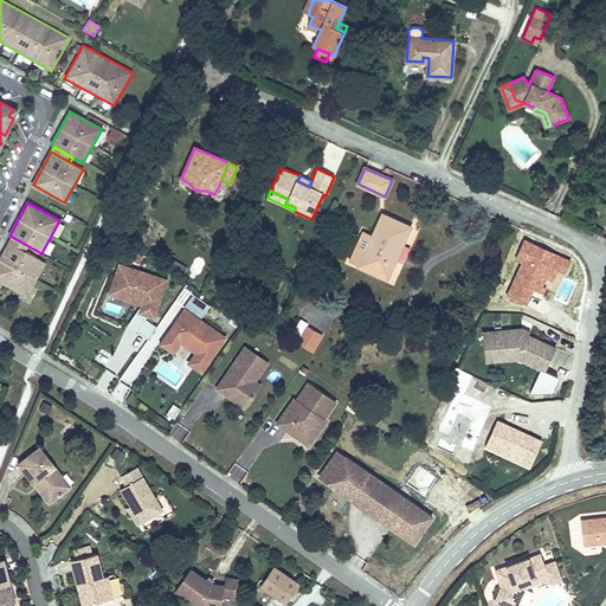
[(399,240),(404,243),(411,227),(382,214),(373,236),(363,231),(350,262),(387,278),(394,263),(389,260),(399,240)]
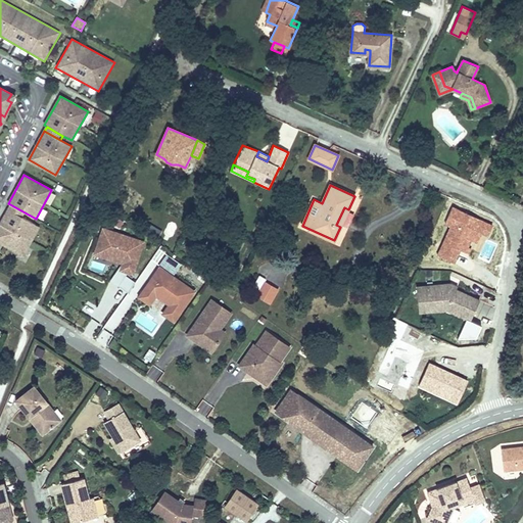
[(340,227),(348,209),(344,207),(336,225),(340,227)]
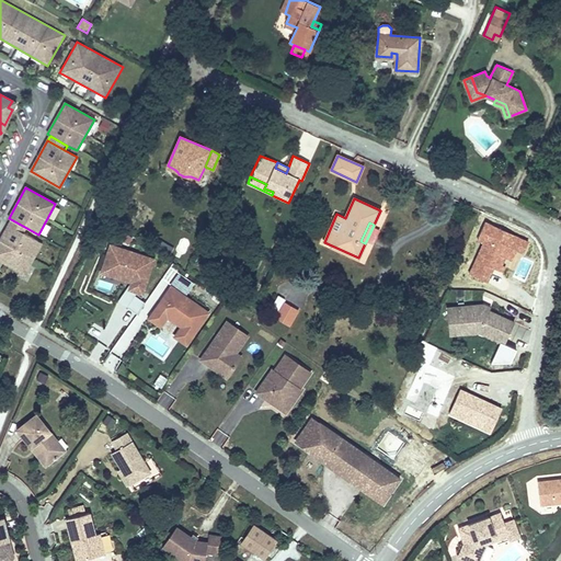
[(0,260),(24,273),(33,258),(30,256),(37,241),(9,225),(0,239),(0,260)]
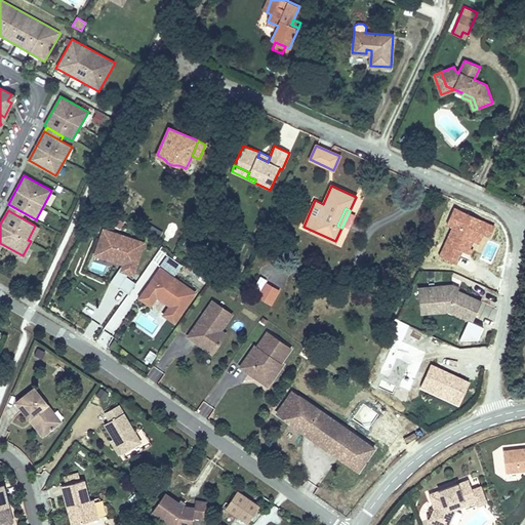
[(158,240),(163,233),(151,225),(146,233),(158,240)]
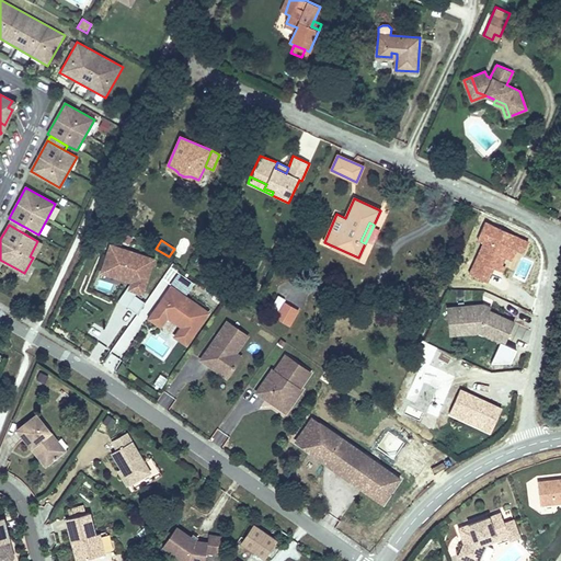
[(42,242),(37,241),(30,256),(33,258),(42,242)]
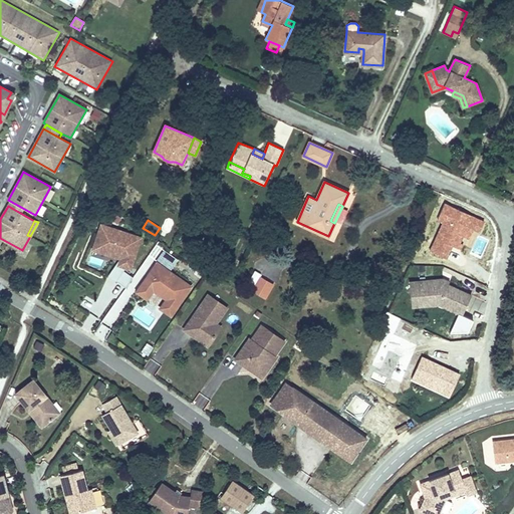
[(102,239),(98,253),(111,257),(112,253),(120,256),(118,260),(116,266),(124,269),(131,271),(143,237),(99,223),(95,236),(102,239)]
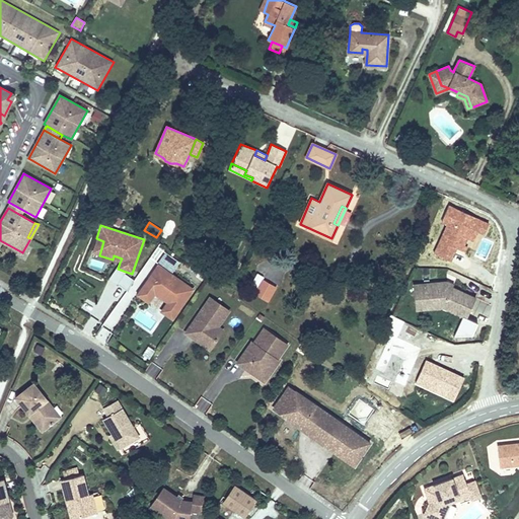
[(91,252),(99,255),(103,241),(96,238),(91,252)]
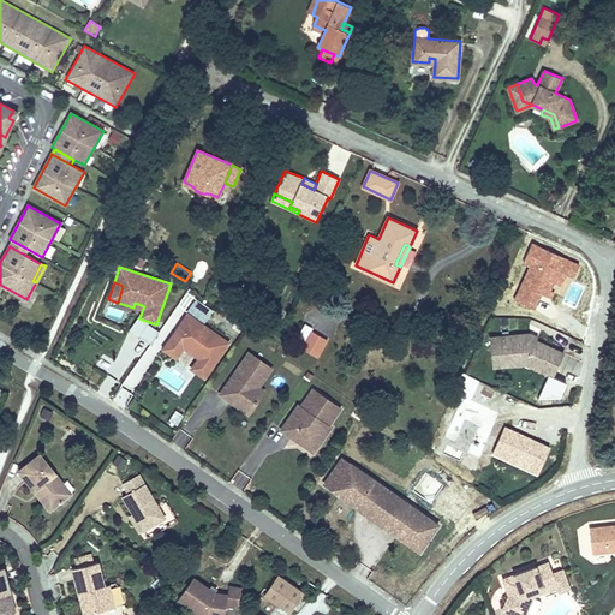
[(139,318),(142,311),(129,329),(139,336),(148,324),(149,322),(139,318)]
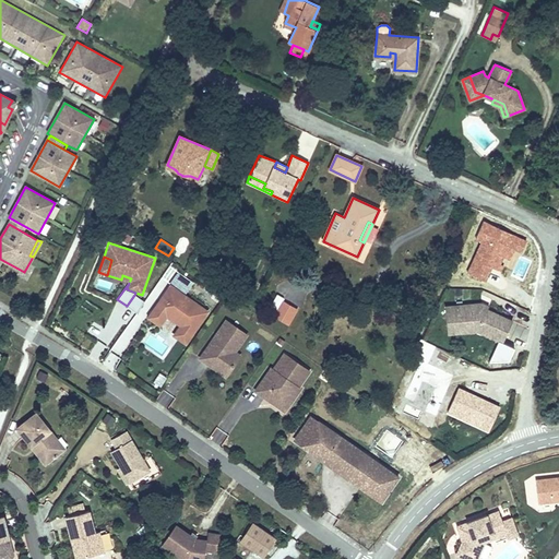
[(179,326),(192,335),(210,311),(169,284),(146,318),(159,328),(166,318),(179,326)]
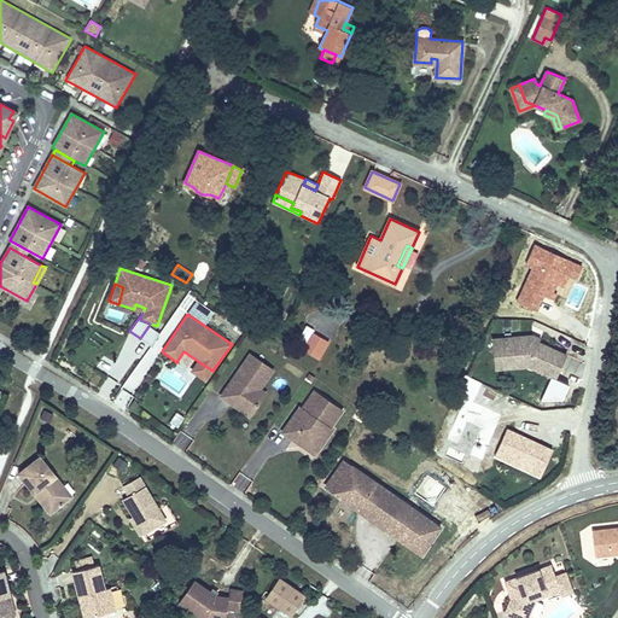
[(149,326),(140,338),(151,345),(159,333),(149,326)]
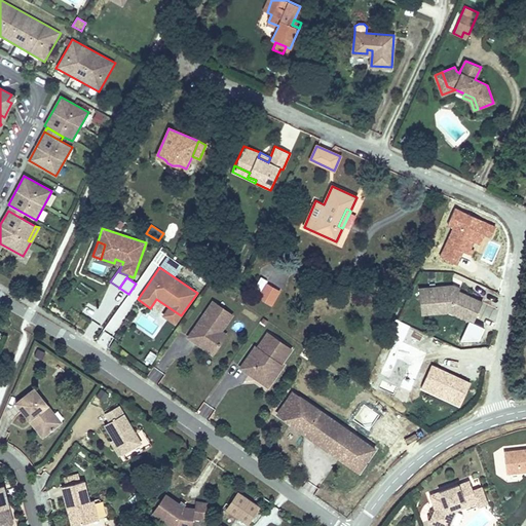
[(272,305),(279,291),(266,284),(258,297),(272,305)]
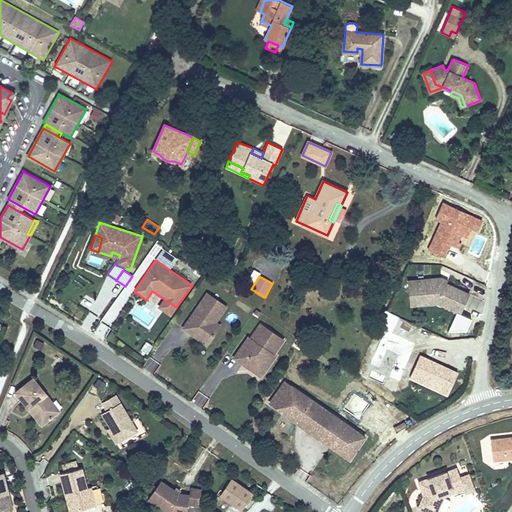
[(436,281),(435,278),(408,281),(409,290),(417,289),(418,298),(422,298),(422,305),(437,303),(460,314),(469,294),(447,283),(446,283),(445,284),(438,281),(436,281)]
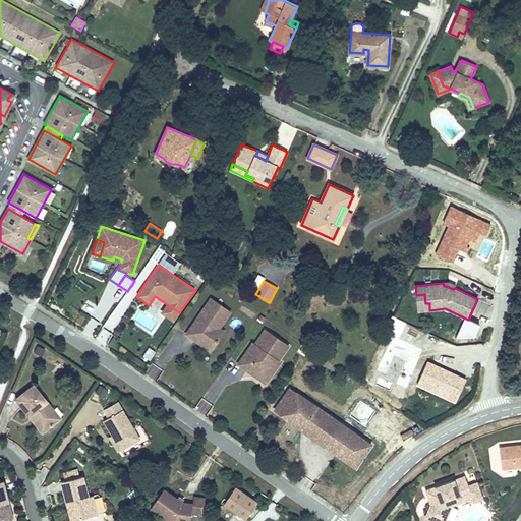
[(417,311),(429,310),(429,303),(425,303),(424,294),(416,295),(417,311)]
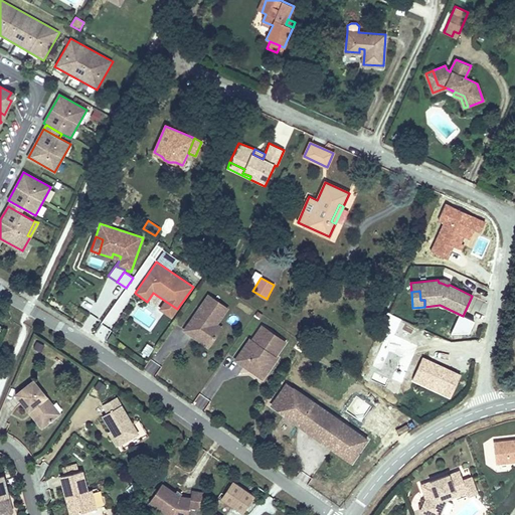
[(160,306),(163,300),(153,296),(150,302),(160,306)]
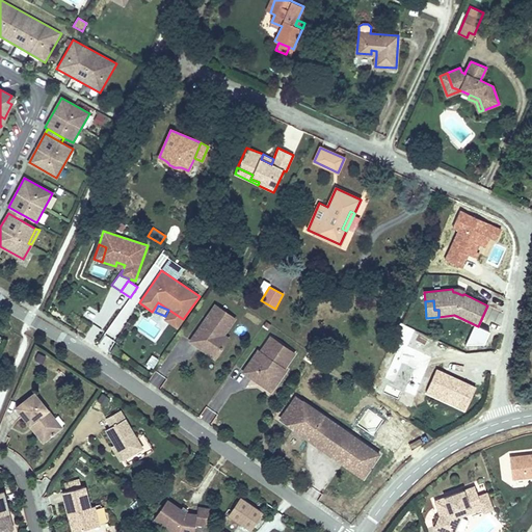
[(203,342),(218,353),(225,343),(220,339),(223,335),(235,318),(215,306),(207,318),(209,319),(205,325),(203,323),(190,341),(198,347),(203,342)]
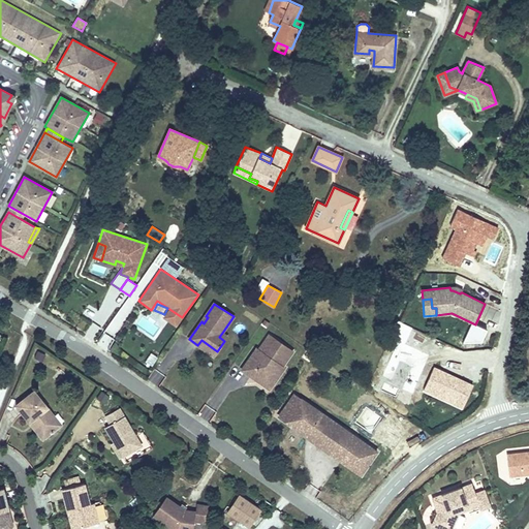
[(176,327),(182,317),(169,309),(163,318),(176,327)]
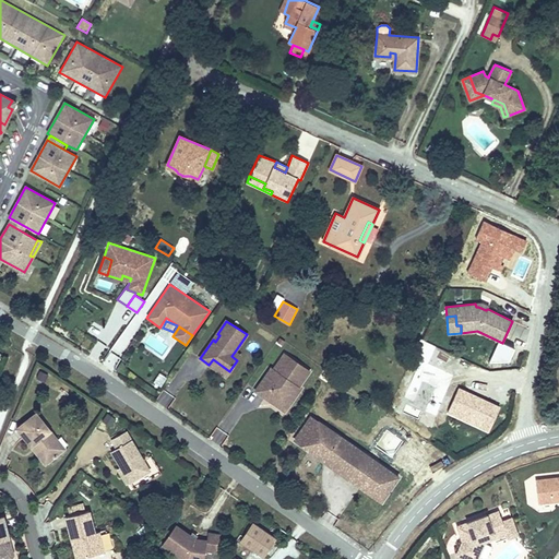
[(97,359),(107,347),(99,342),(90,354),(97,359)]
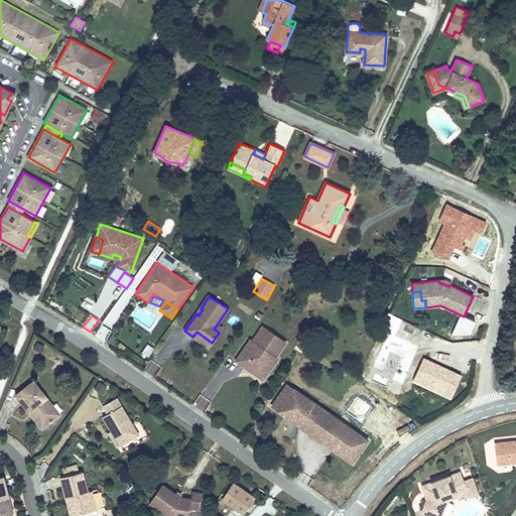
[(260,369),(266,374),(273,365),(269,362),(273,356),(275,358),(275,357),(285,343),(263,327),(252,342),(254,343),(252,347),(248,344),(236,361),(251,371),(260,369)]
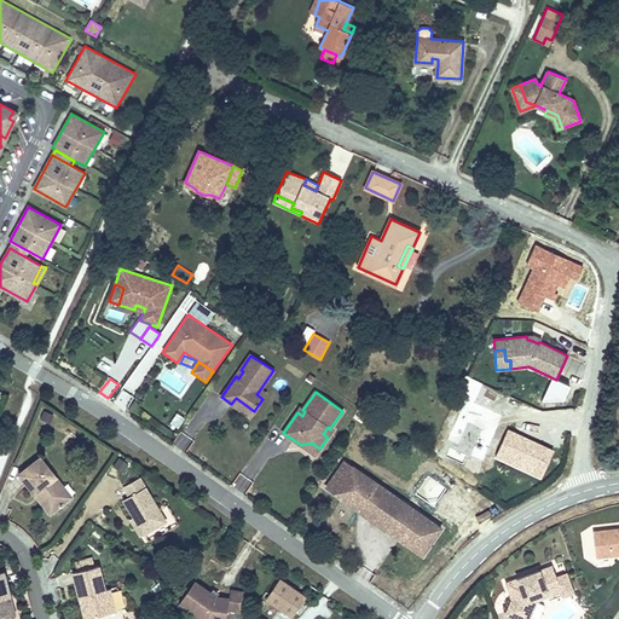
[(250,416),(254,411),(236,398),(231,404),(250,416)]
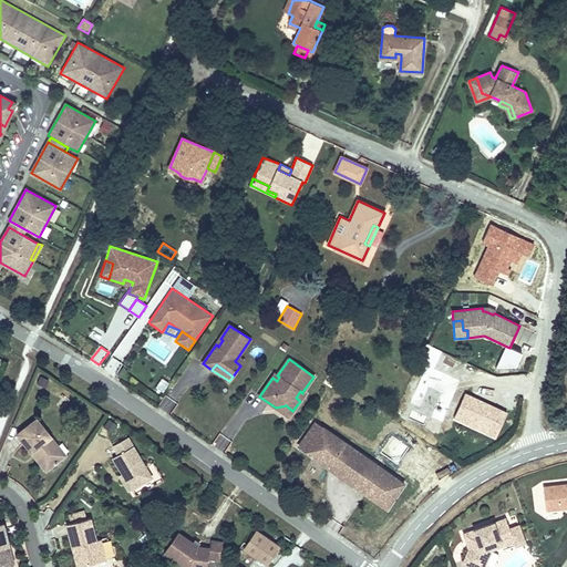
[(37,383),(45,388),(49,380),(40,375),(37,383)]
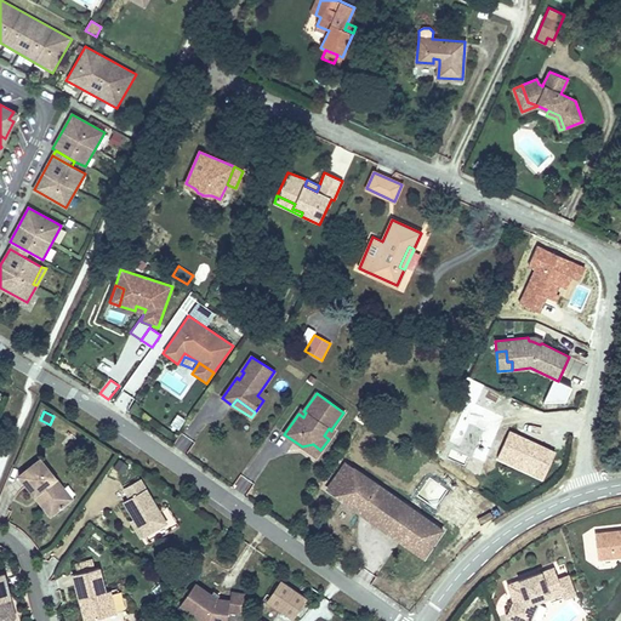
[(177,414),(170,425),(178,431),(186,420),(177,414)]
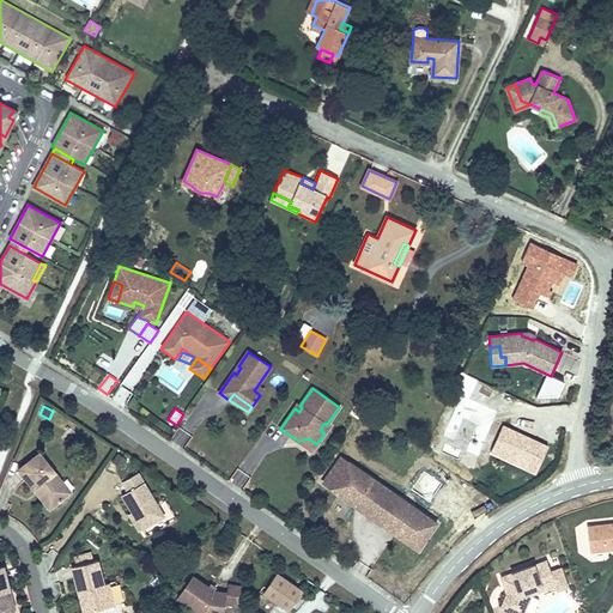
[(329,426),(327,424),(327,425),(325,423),(320,430),(325,434),(329,426)]
